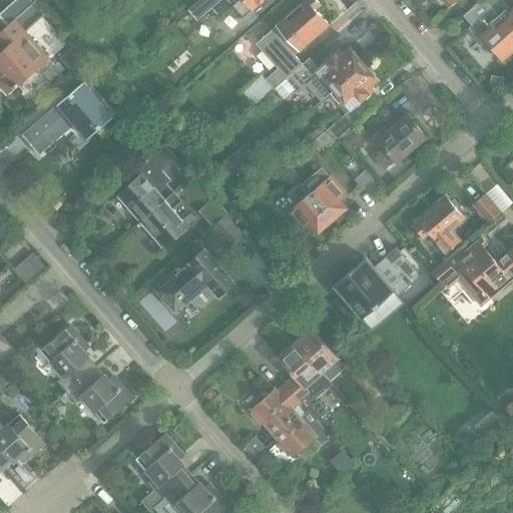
[(0,19),(7,27),(31,6),(25,0),(16,0),(0,14),(0,19)]
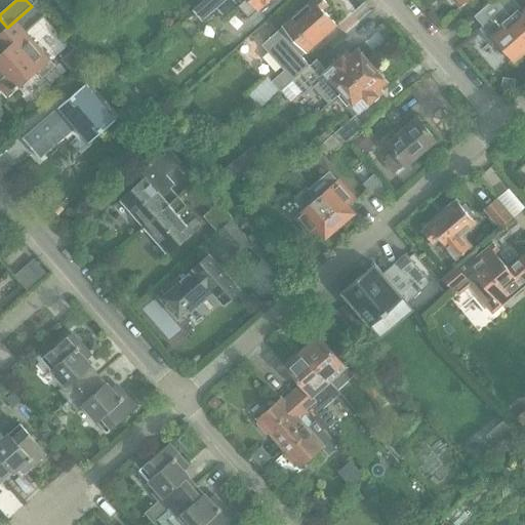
[(205,0),(192,12),(201,23),(215,9),(224,17),(240,3),(241,4),(238,7),(247,18),(264,4),(268,8),(278,0),(205,0)]
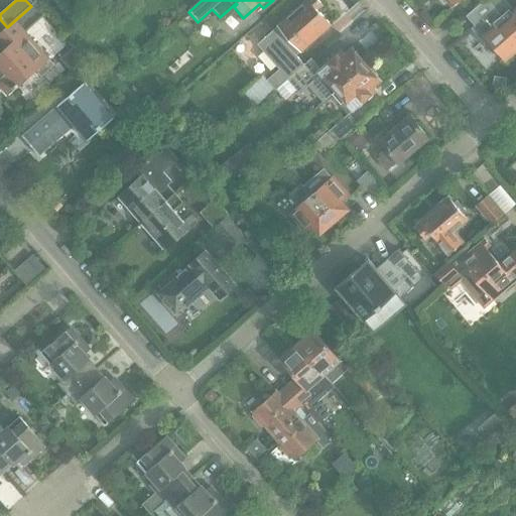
[(253,108),(275,90),(303,66),(295,57),(330,26),(315,10),(321,5),(316,0),(307,0),(259,44),(282,69),(267,82),(261,75),(241,94),(253,108)]
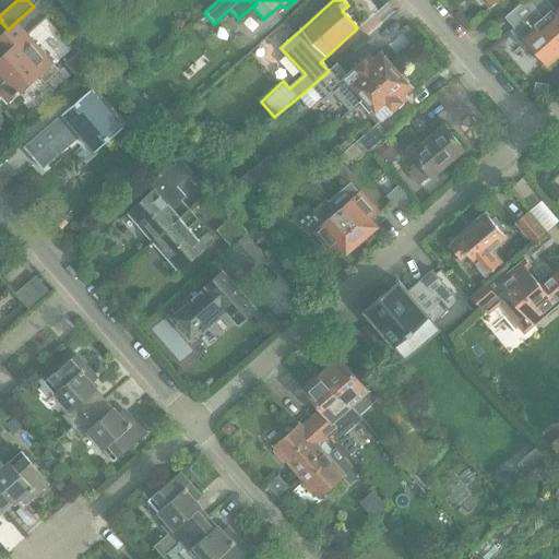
[(479,0),(485,4),(486,6),(489,9),(499,0),(479,0)]
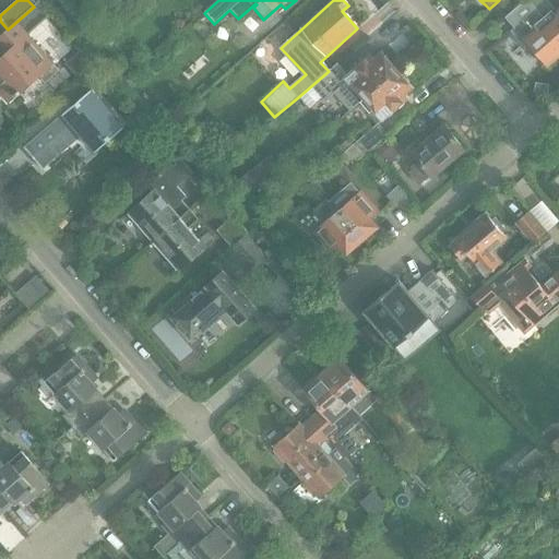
[(547,67),(558,56),(558,38),(525,0),(504,18),(514,30),(512,32),(521,43),(524,40),(547,67)]
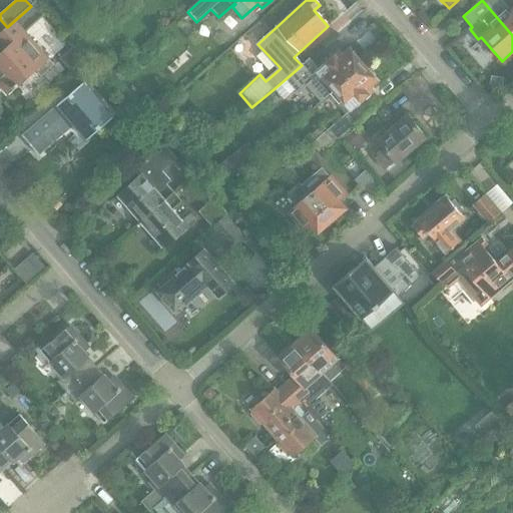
[(512,8),(510,11),(500,0),(491,0),(487,4),(483,0),(482,0),(512,35),(512,8)]
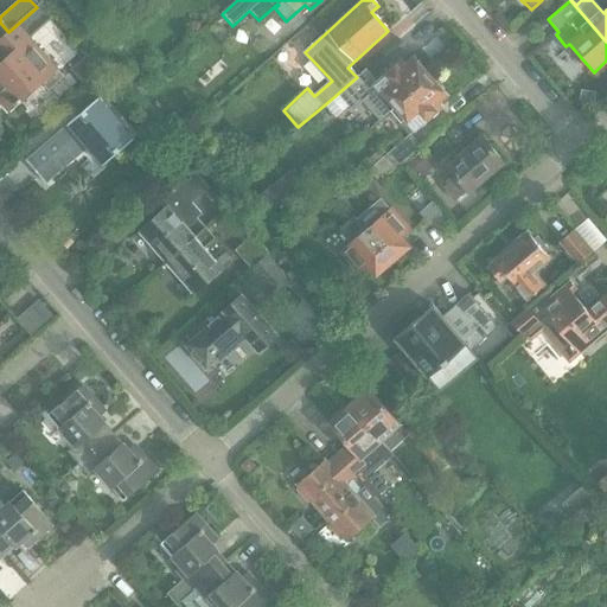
[(51,16),(40,4),(37,7),(10,31),(20,42),(14,46),(5,57),(0,61),(0,102),(8,112),(21,101),(20,98),(39,81),(48,90),(63,76),(27,37),(51,16)]
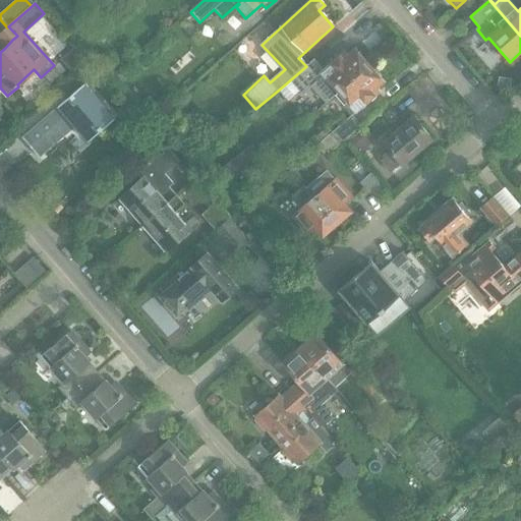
[(323,75),(310,87),(327,103),(335,96),(368,66),(366,62),(366,60),(360,53),(357,53),(354,49),(347,56),(344,52),(321,72),(324,75),(323,75)]
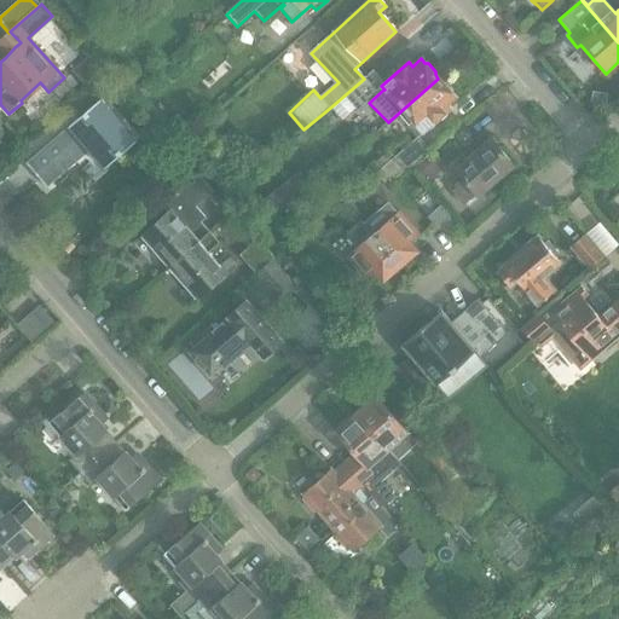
[(364,79),(343,97),(358,113),(369,103),(383,90),(380,86),(383,82),(372,70),(364,79)]
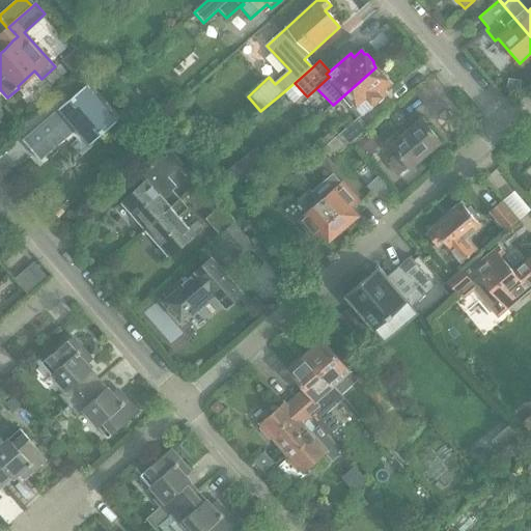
[(383,71),(379,71),(375,67),(341,98),(359,117),(362,114),(363,115),(386,95),(383,91),(391,84),(388,80),(388,77),(383,71)]
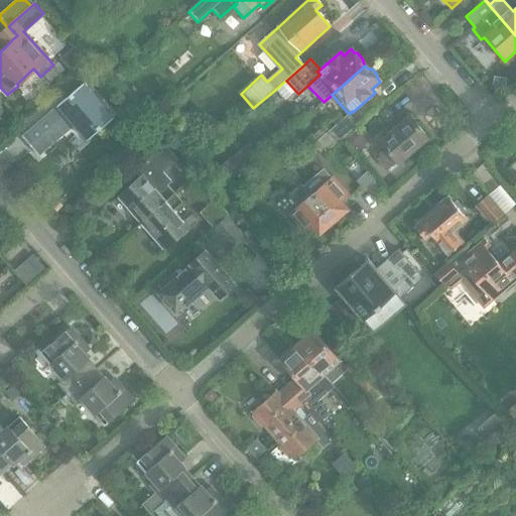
[(51,110),(21,136),(38,156),(39,155),(38,153),(73,123),(74,124),(75,125),(87,140),(113,118),(84,83),(90,78),(83,69),(55,91),(56,92),(63,100),(57,105),(59,108),(54,112),(51,110)]
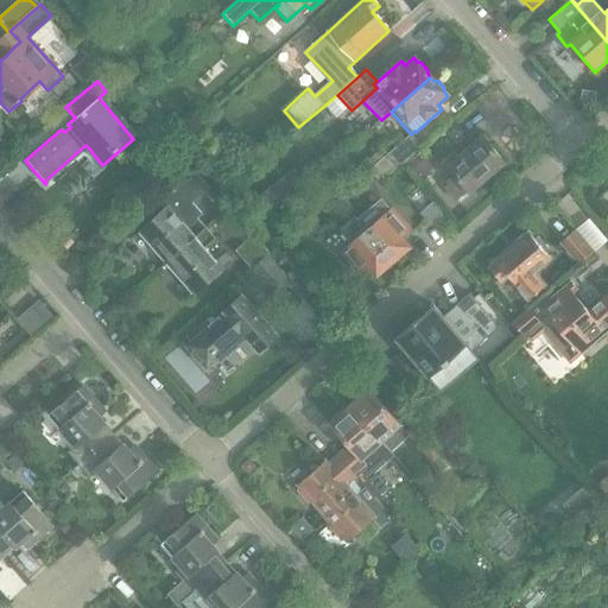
[(582,90),(581,100),(583,105),(589,106),(594,102),(596,93),(582,90)]
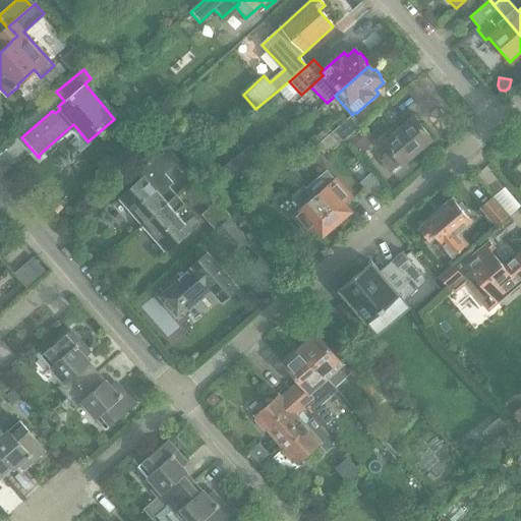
[(341,143),(345,139),(358,128),(361,126),(351,115),(331,132),(341,143)]
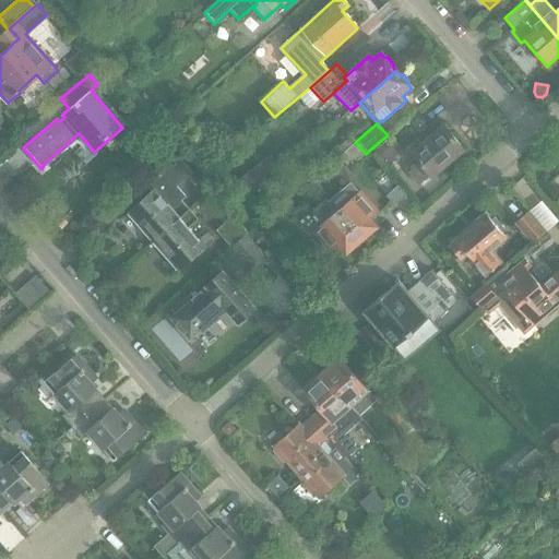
[(460,152),(463,150),(444,128),(437,134),(435,132),(424,142),(425,143),(413,154),(420,164),(409,173),(419,185),(430,176),(436,173),(448,163),(451,159),(453,163),(463,155),(460,152)]
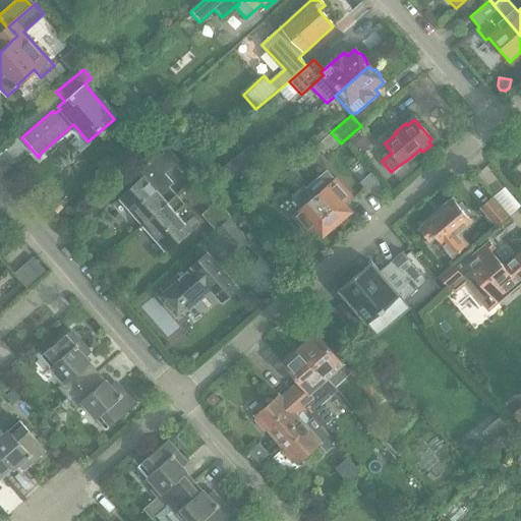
[(358,154),(371,142),(358,128),(345,139),(358,154)]
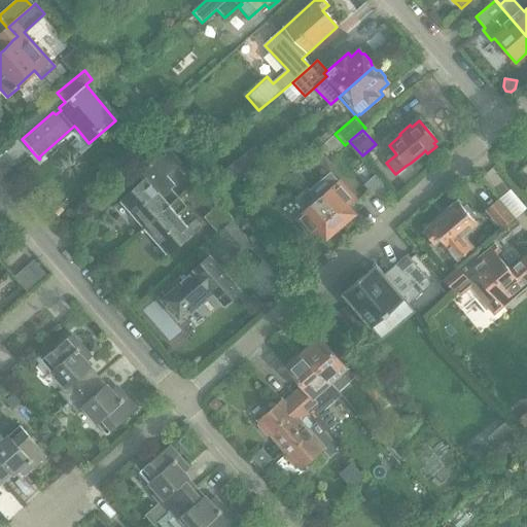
[(336,135),(321,148),(329,157),(345,145),(336,135)]
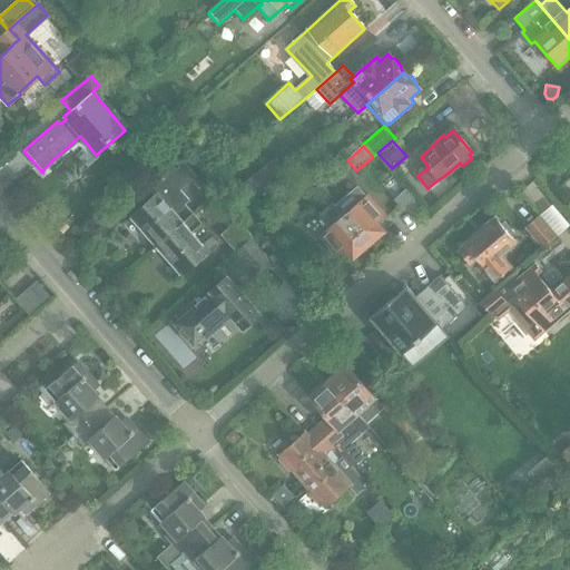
[(180,190),(196,176),(180,158),(149,185),(157,194),(129,218),(155,247),(193,215),(184,205),(188,200),(180,190)]
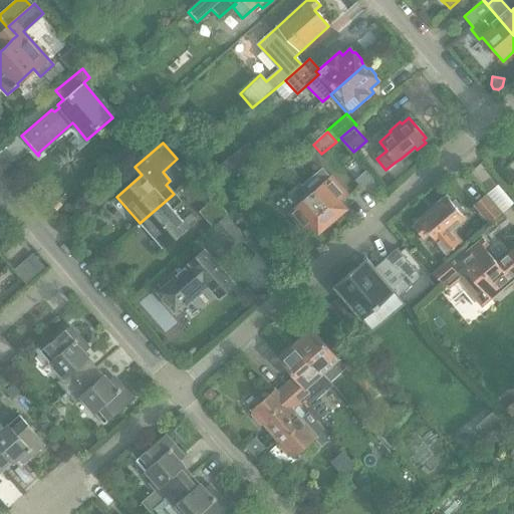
[(412,150),(401,159),(409,168),(420,159),(412,150)]
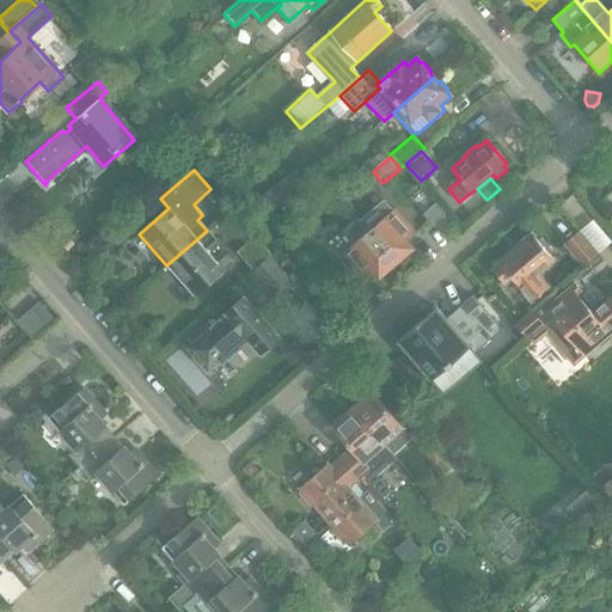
[(288,200),(277,187),(261,201),(271,214),(288,200)]
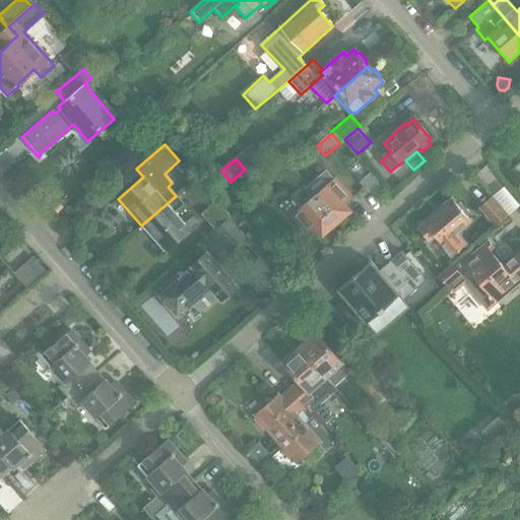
[(327,172),(307,189),(311,194),(335,222),(348,211),(343,205),(350,198),(334,179),(327,172)]
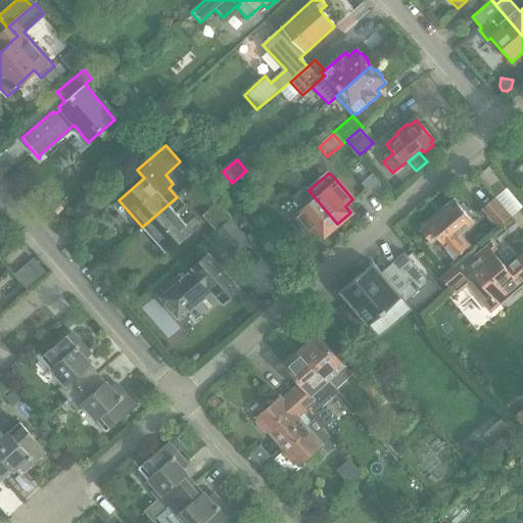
[(370,194),(382,184),(373,173),(361,184),(370,194)]
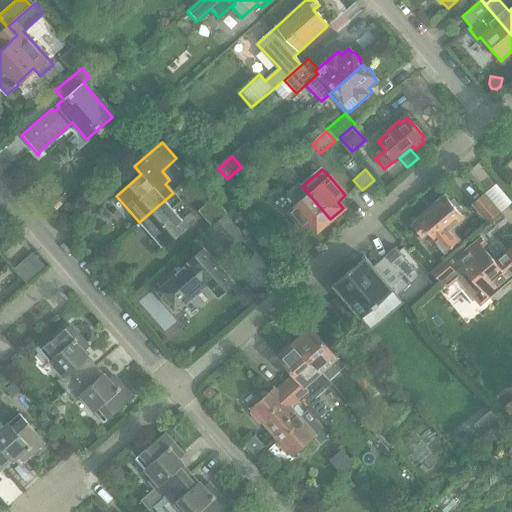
[(306,191),(305,192),(298,185),(286,196),(295,206),(288,212),(304,231),(311,225),(317,231),(330,219),(306,191)]
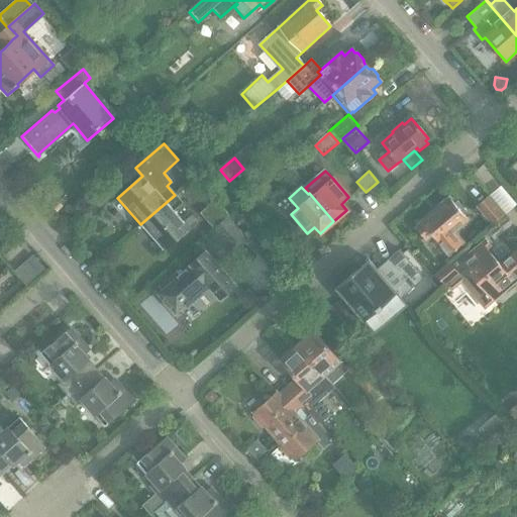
[(509,191),(506,194),(501,188),(491,197),(507,214),(516,205),(512,200),(515,197),(509,191)]
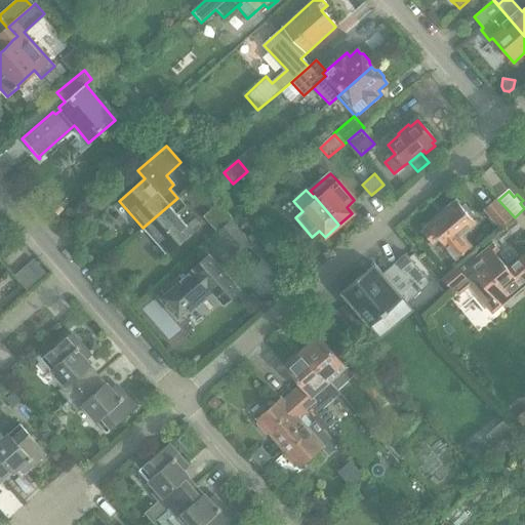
[(175,214),(185,206),(177,198),(143,228),(167,255),(200,226),(194,218),(186,226),(175,214)]
